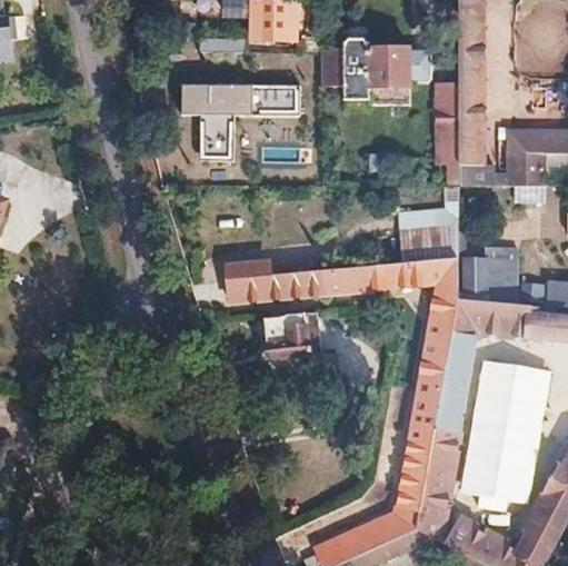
[(0,61),(15,60),(9,17),(5,18),(1,0),(0,0),(0,61)]
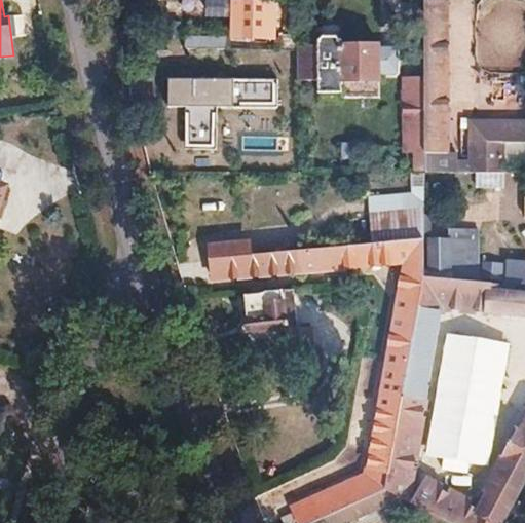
[(234,0),(234,33),(272,33),(272,0),(234,0)]
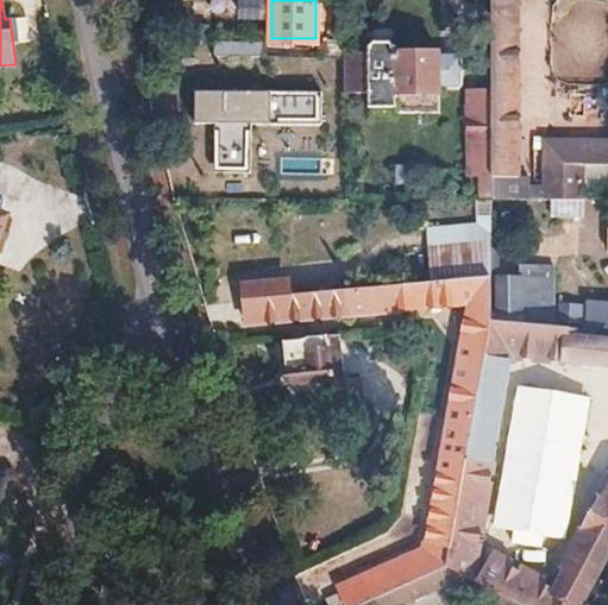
[(516,0),(490,0),(490,199),(515,199),(516,0)]
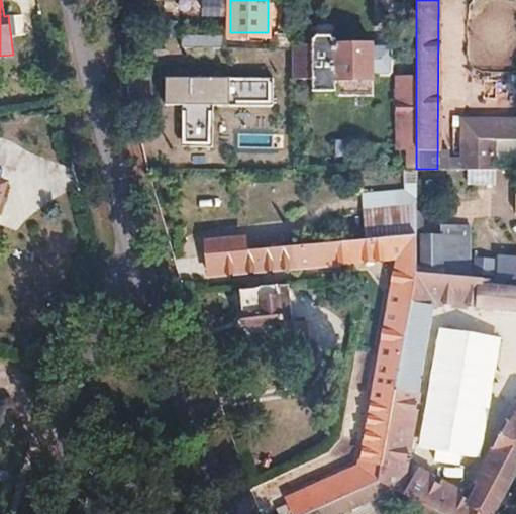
[(311,41),(291,41),(291,46),(291,78),(310,78),(310,91),(335,91),(335,78),(372,78),(372,41),(335,41),(335,38),(329,34),(315,33),(311,38),(311,41)]
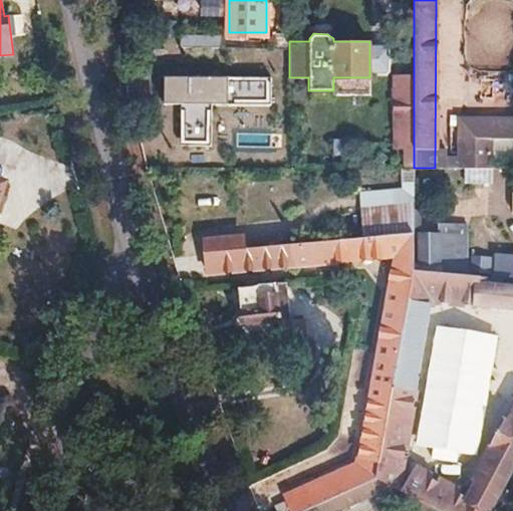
[(181,40),(162,95),(186,104),(205,48),(181,40)]
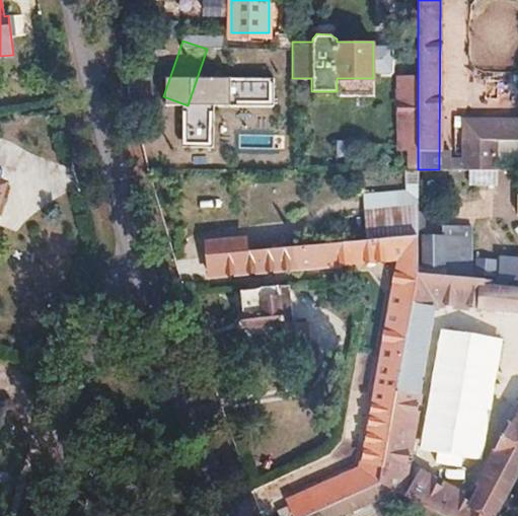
[(292,47),(273,47),(273,83),(292,83),(292,78),(292,47)]
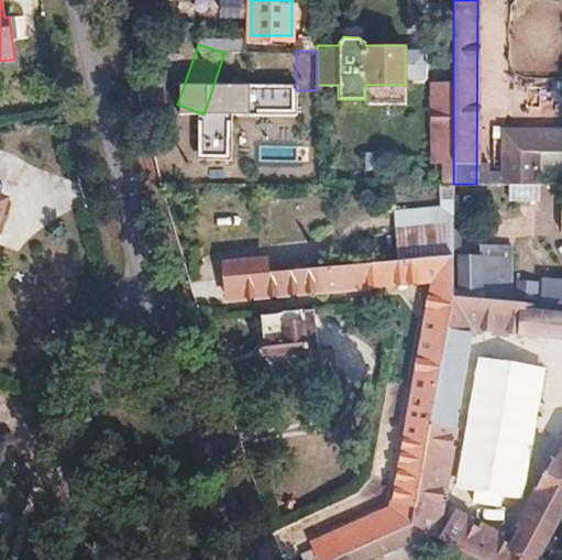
[(450,83),(430,83),(430,109),(434,109),(433,122),(450,122),(450,83)]
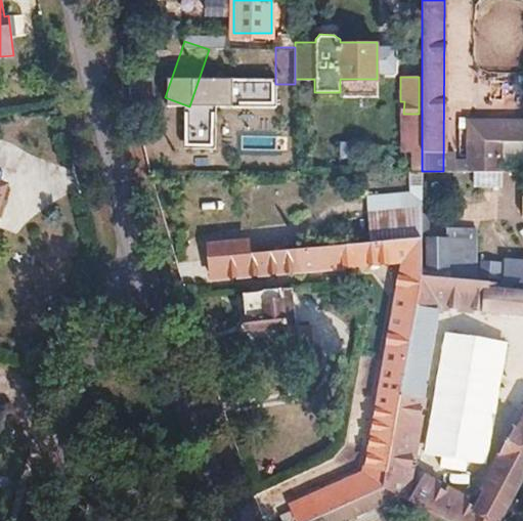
[(522,121),(469,121),(469,171),(498,171),(498,141),(522,140),(522,121)]
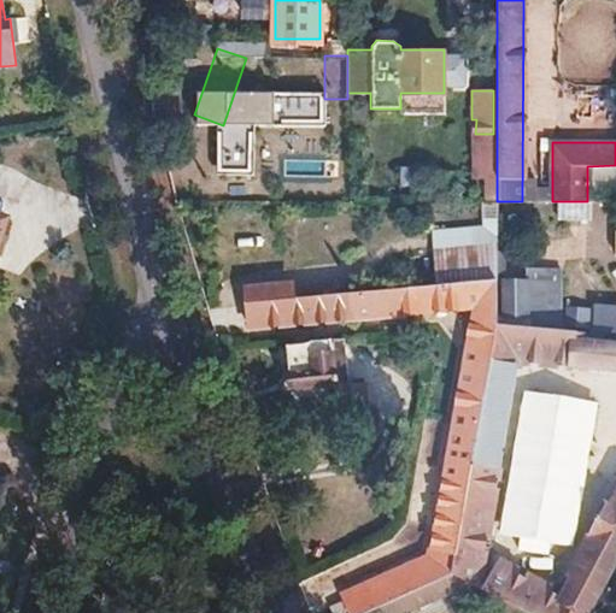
[(615,181),(615,168),(590,168),(590,180),(615,181)]
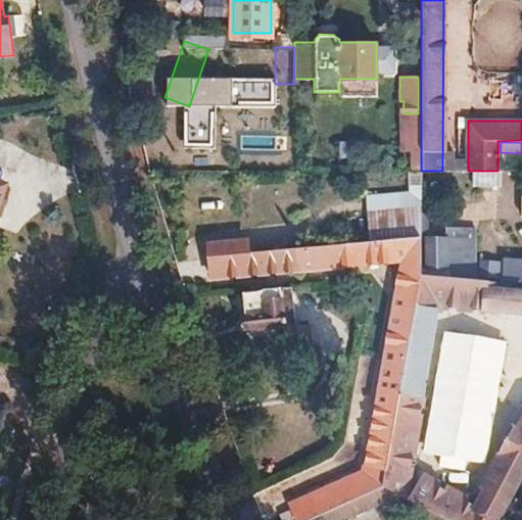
[(421,171),(409,171),(410,187),(420,187),(421,171)]
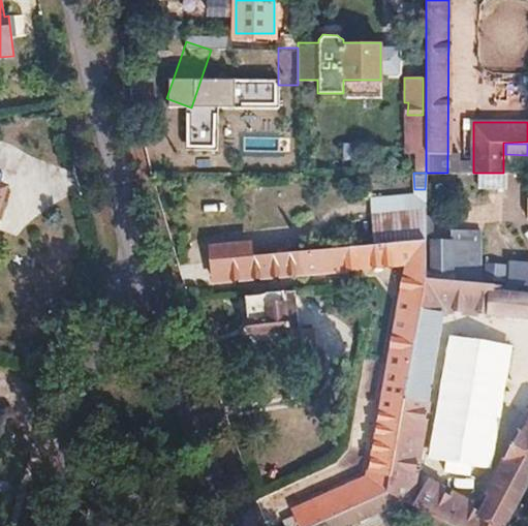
[(373,234),(366,234),(367,245),(425,240),(425,193),(370,197),(373,234)]
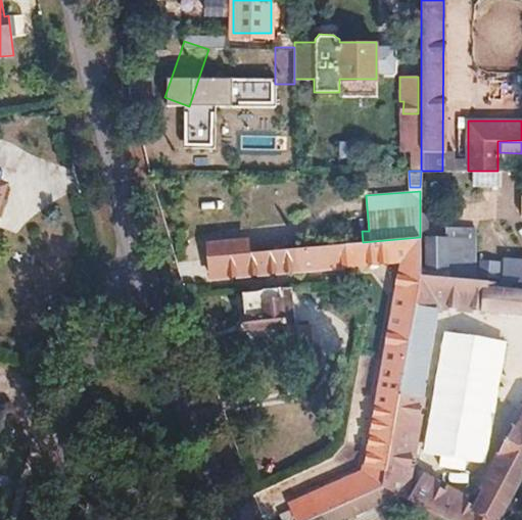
[(363,242),(339,243),(342,266),(400,261),(398,276),(420,274),(420,240),(420,237),(363,242)]
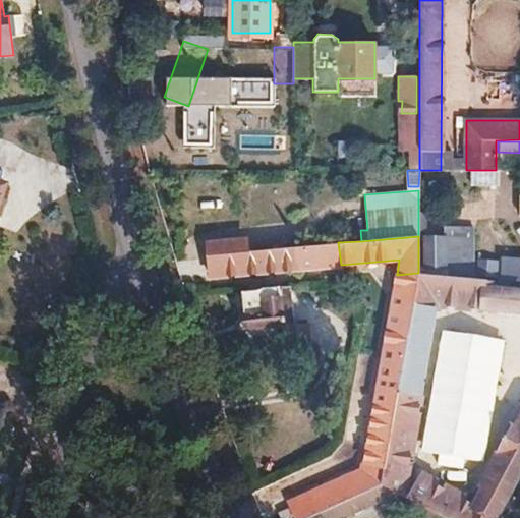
[(418,239),(418,273),(435,274),(436,239),(418,239)]
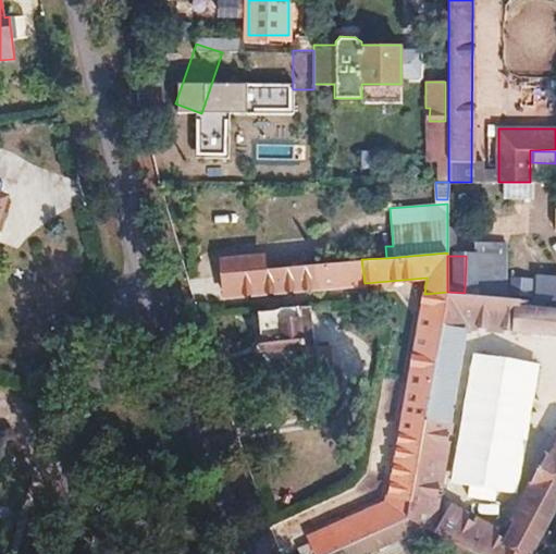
[(361,259),(222,271),(224,294),(365,283),(361,259)]
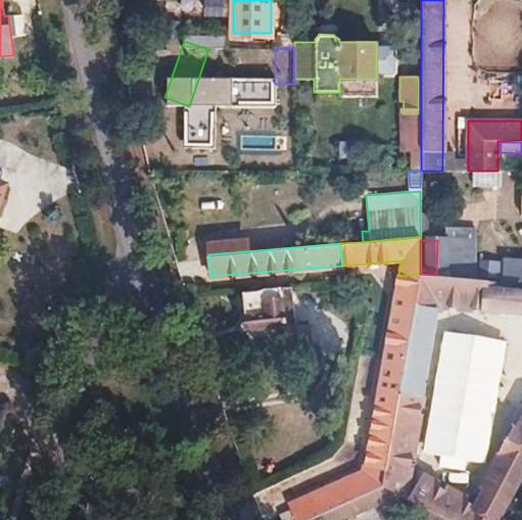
[(361,471),(287,505),(290,510),(294,519),(304,519),(317,515),(373,488),(381,485),(420,274),(398,276),(361,471)]
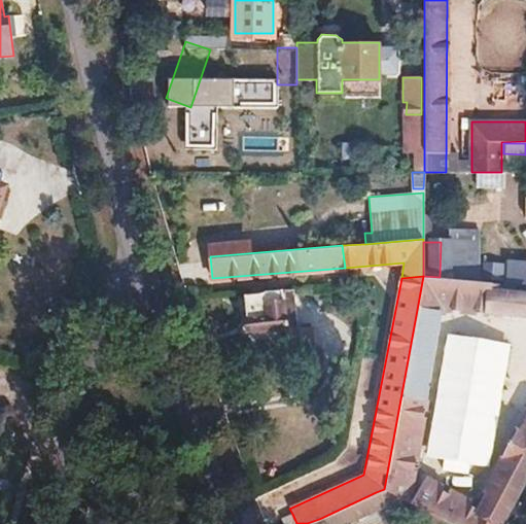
[(423,276),(384,489),(451,523),(499,523),(525,475),(525,420),(477,510),(423,481),(415,496),(406,494),(441,306),(525,313),(525,292),(512,291),(513,283),(440,277),(423,276)]
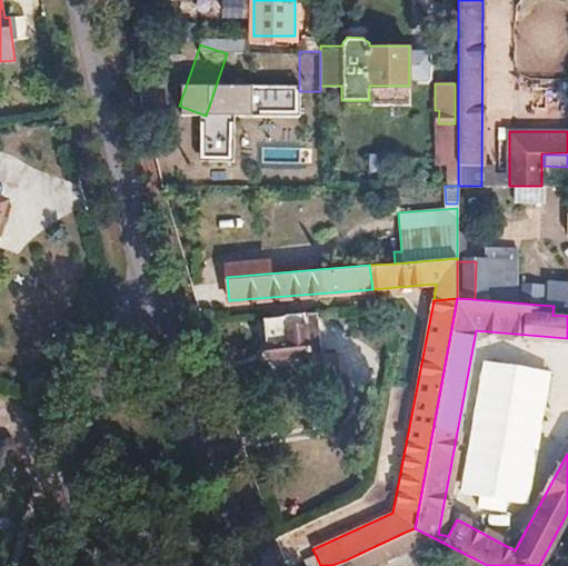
[(263,317),(255,317),(256,335),(263,334),(266,343),(270,341),(271,358),(306,355),(308,378),(337,375),(335,351),(317,354),(309,355),(305,326),(314,325),(312,311),(286,315),(286,316),(263,318),(263,317)]
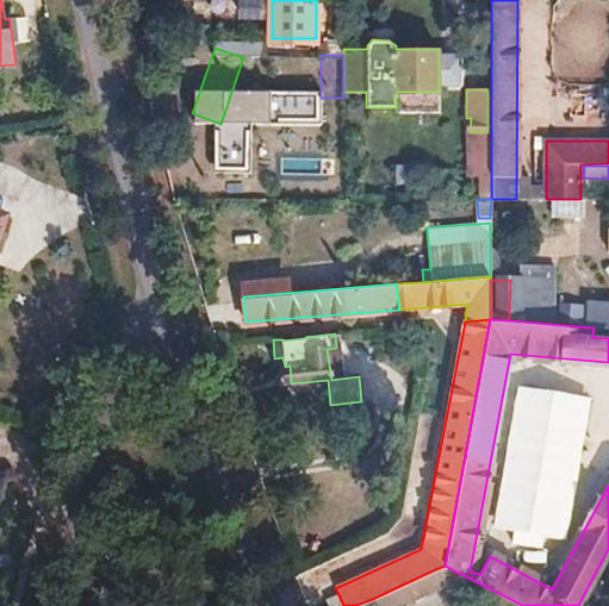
[(336,348),(327,349),(331,380),(340,379),(336,348)]
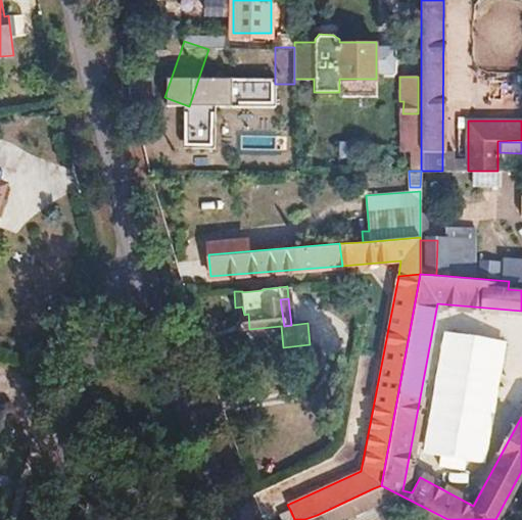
[(483,462),(500,338),(435,330),(420,451),(435,453),(434,465),(462,468),(463,460),(483,462)]
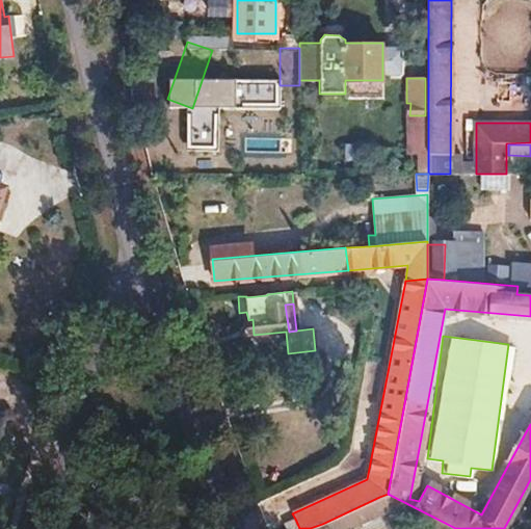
[(379,497),(322,524),(323,528),(357,528),(388,516),(379,497)]
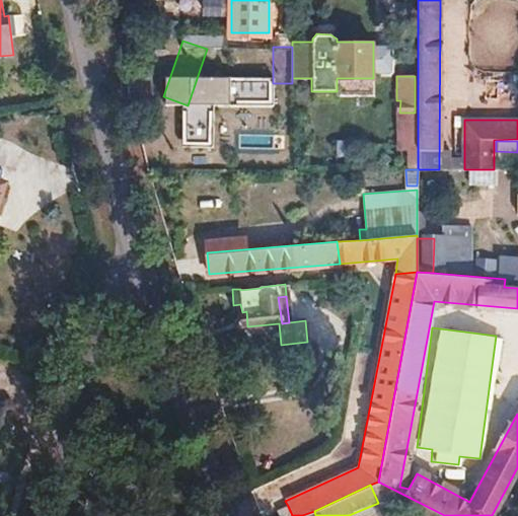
[(292,515),(288,506),(274,512),(275,515),(292,515)]
